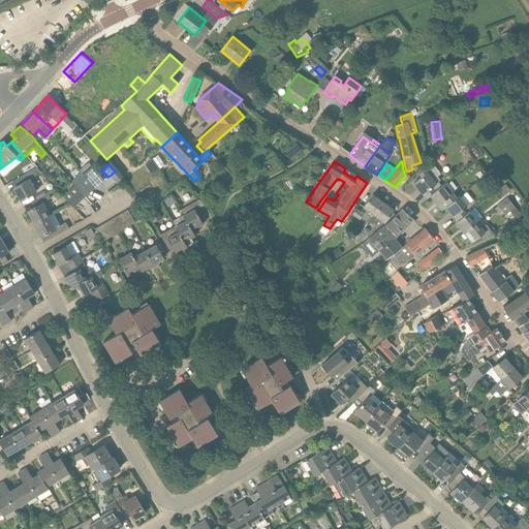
[(431,196),(442,186),(438,182),(440,181),(437,177),(441,175),(433,164),(430,166),(429,166),(418,174),(422,178),(414,184),(427,199),(431,196)]
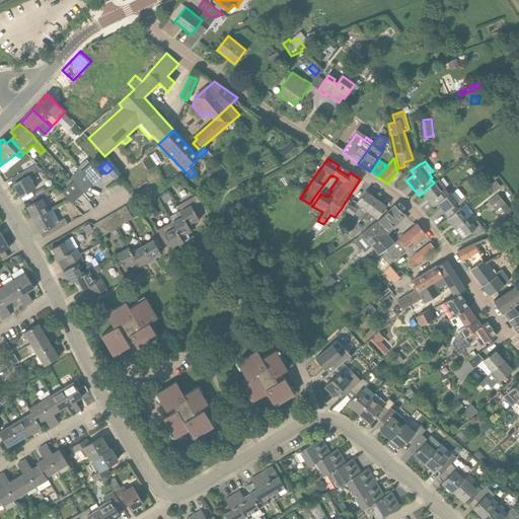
[(18,181),(13,184),(20,197),(36,188),(29,175),(41,169),(36,164),(15,176),(18,181)]
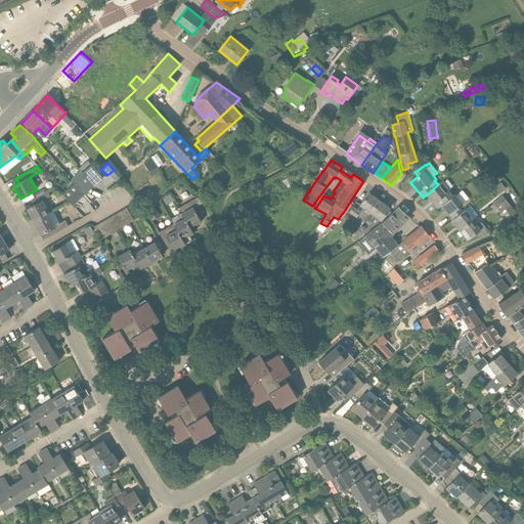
[(90,166),(82,173),(92,185),(100,178),(90,166)]
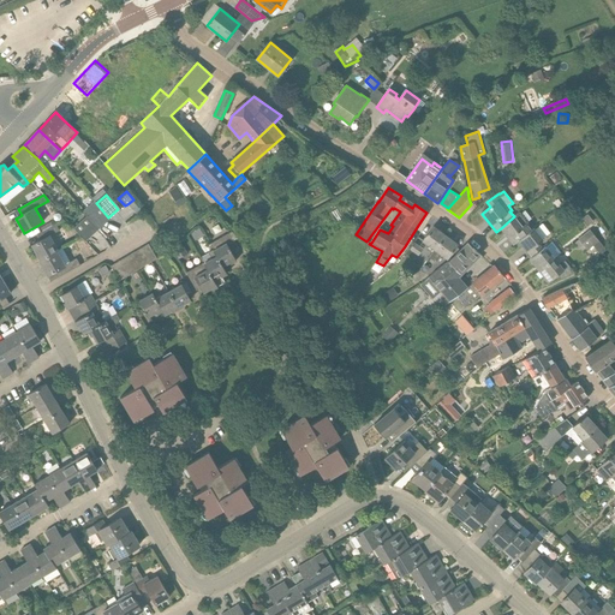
[(87,215),(97,227),(108,218),(96,203),(93,201),(82,210),(87,215)]
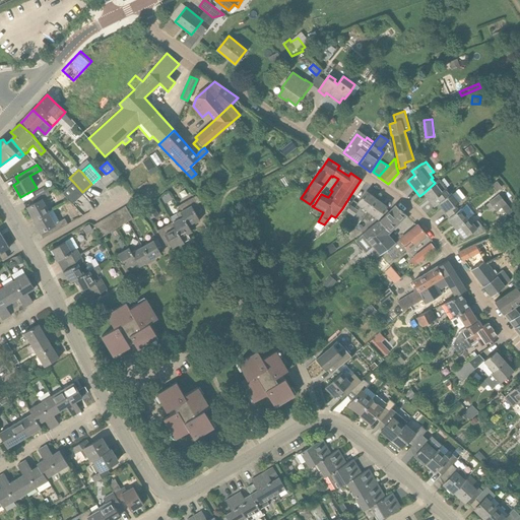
[(439,204),(451,194),(439,179),(435,183),(424,193),(435,207),(439,204)]
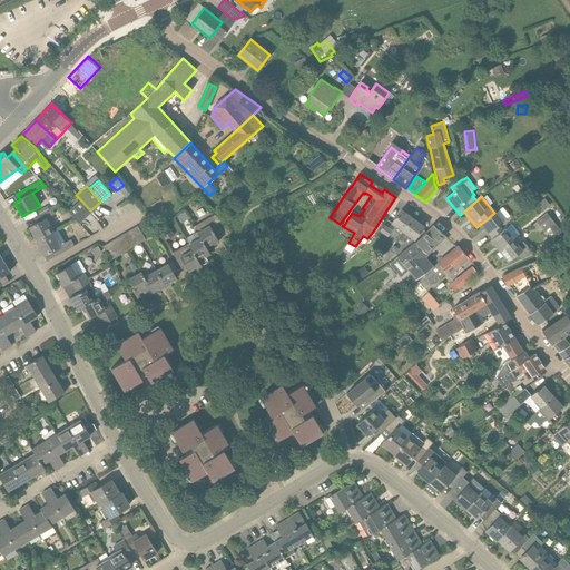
[(78,222),(90,210),(80,199),(68,210),(78,222)]
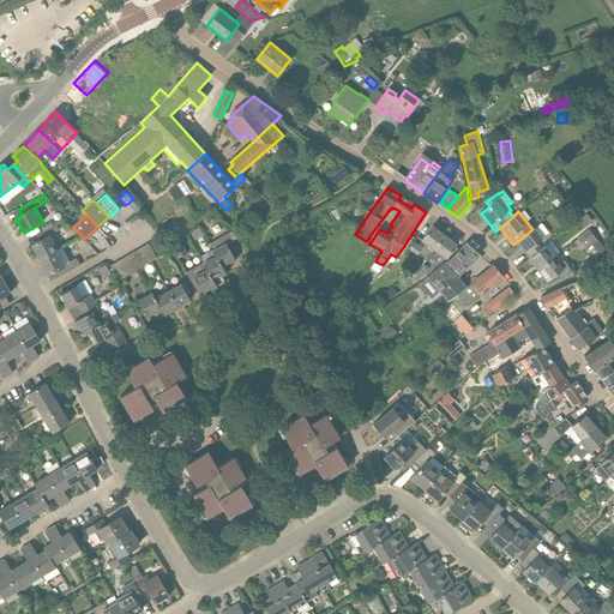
[(40,259),(59,250),(50,235),(59,230),(55,224),(37,234),(40,240),(31,245),(40,259)]
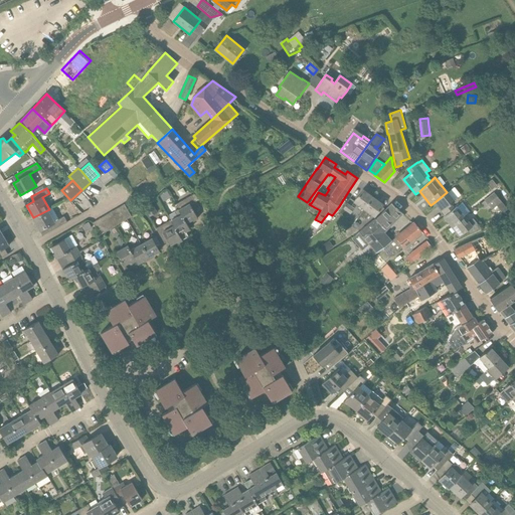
[(354,202),(357,205),(363,209),(373,197),(362,190),(354,202)]
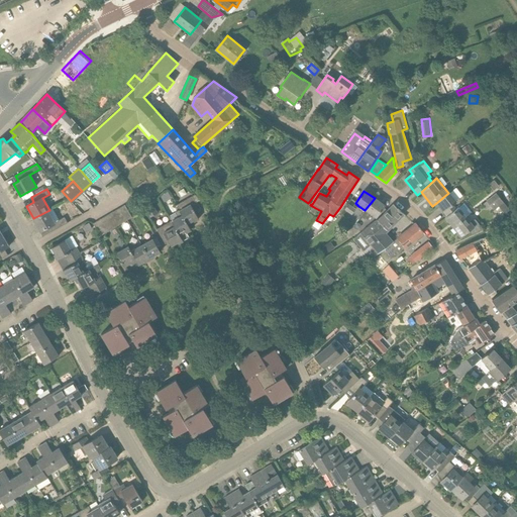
[(446,217),(456,209),(452,205),(456,202),(448,192),(448,193),(436,203),(446,217)]
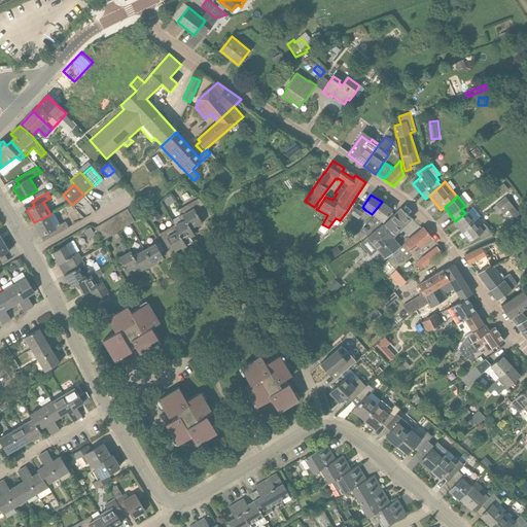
[(516,219),(521,215),(506,197),(495,205),(496,206),(492,209),(496,213),(500,210),(503,214),(508,210),(516,219)]
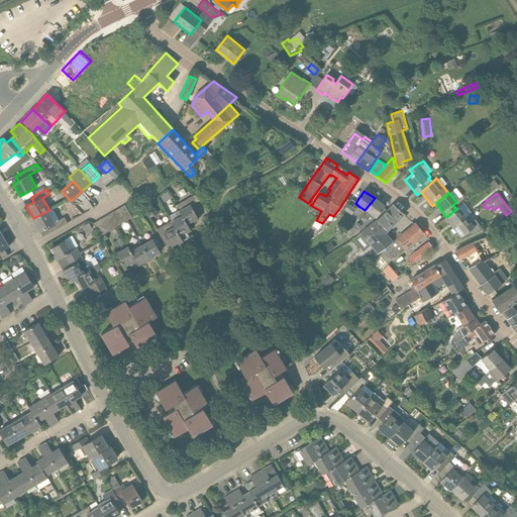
[(199,219),(194,211),(200,207),(196,202),(199,200),(194,194),(177,204),(180,210),(187,223),(193,220),(194,222),(199,219)]
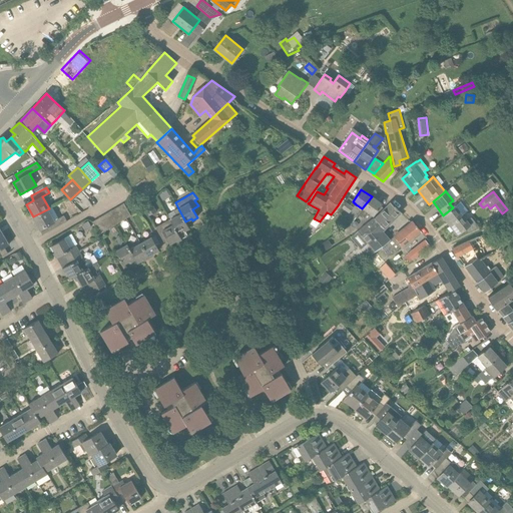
[(372,215),(373,216),(382,204),(372,196),(362,208),(357,215),(362,219),(363,218),(364,219),(368,214),(372,217),(372,215)]
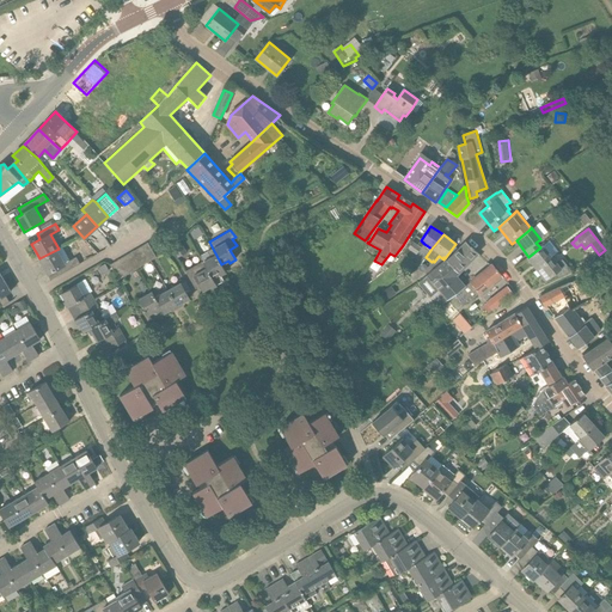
[(421,248),(417,245),(412,242),(408,249),(416,255),(421,248)]
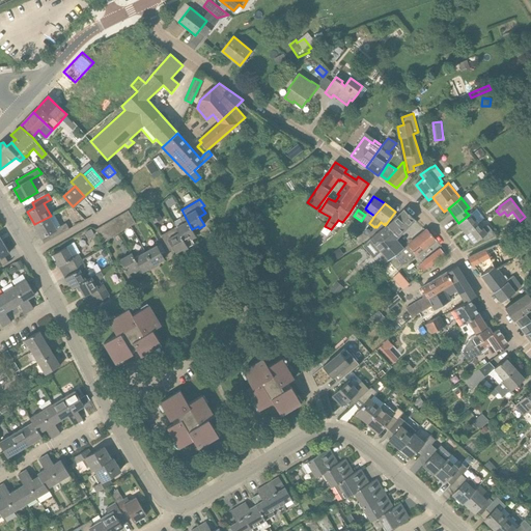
[(396,254),(403,249),(395,240),(415,220),(403,210),(388,226),(380,232),(369,241),(388,260),(389,260),(396,254)]
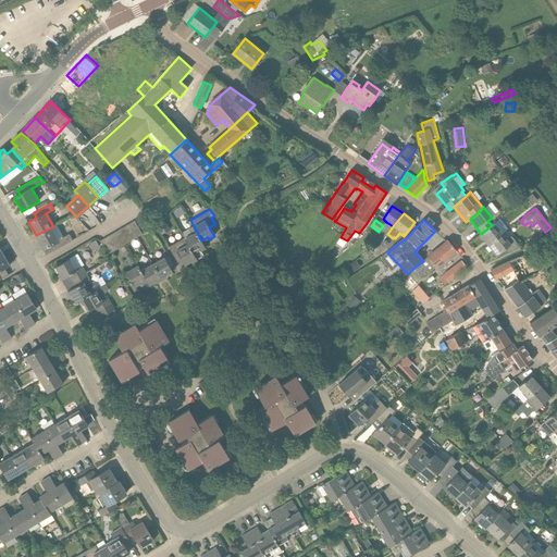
[(136,238),(143,235),(135,221),(128,224),(136,238)]
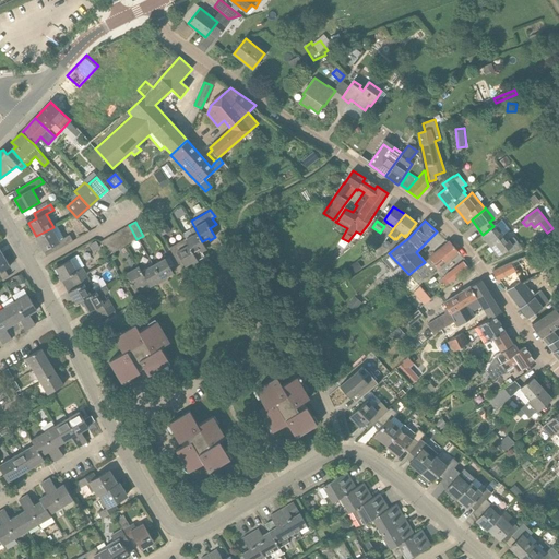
[(164,236),(170,233),(166,223),(158,226),(164,236)]
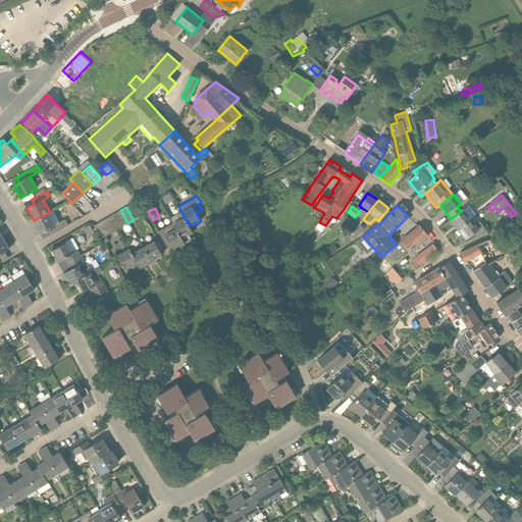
[(458,229),(471,219),(463,209),(461,211),(451,219),(450,220),(458,229)]
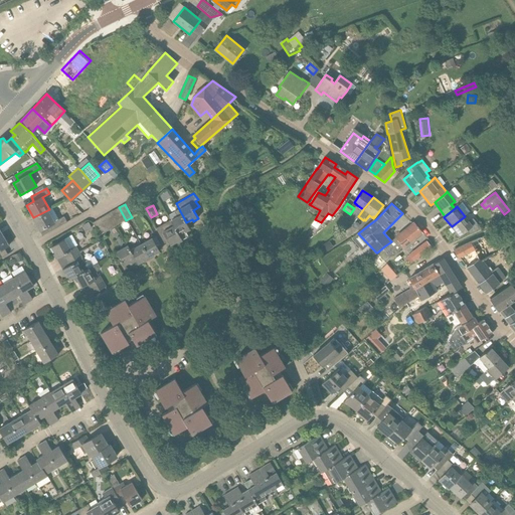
[(121,223),(126,220),(119,207),(114,210),(121,223)]
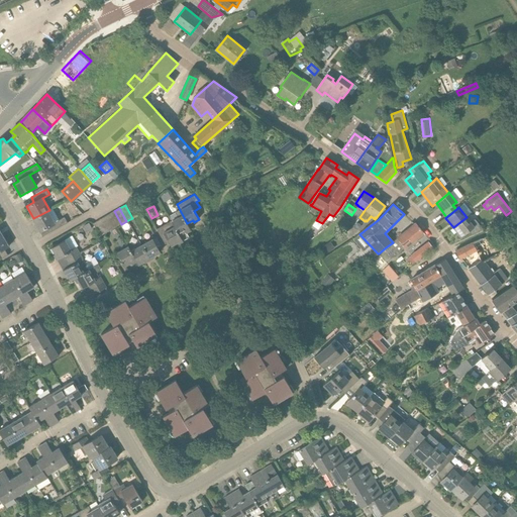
[(49,233),(68,223),(65,217),(60,220),(53,209),(49,210),(33,218),(32,219),(39,231),(47,227),(49,233)]
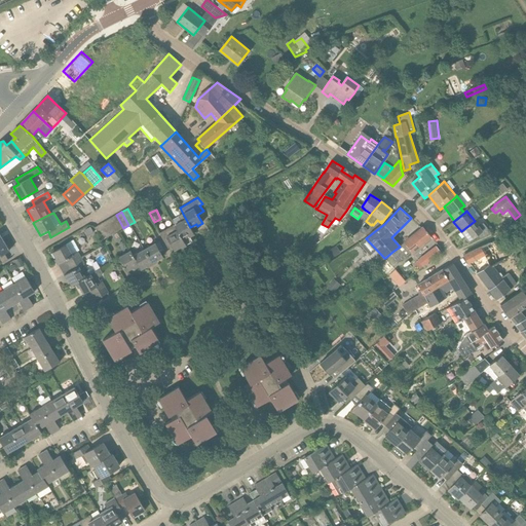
[(192,241),(190,236),(194,234),(190,227),(183,214),(179,216),(181,221),(175,225),(186,246),(192,241)]
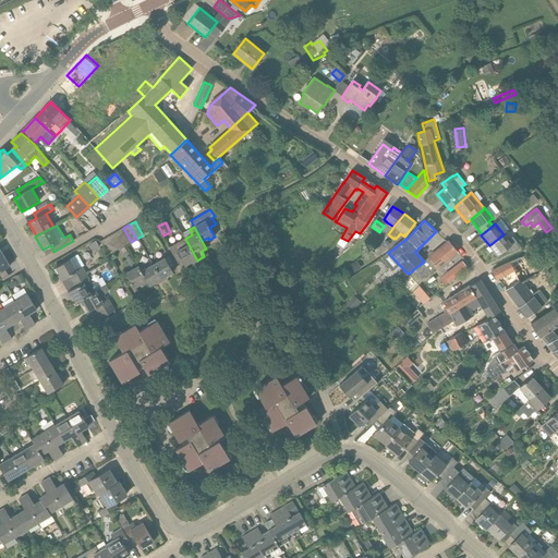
[(126,244),(131,242),(123,228),(118,231),(125,245),(126,244)]
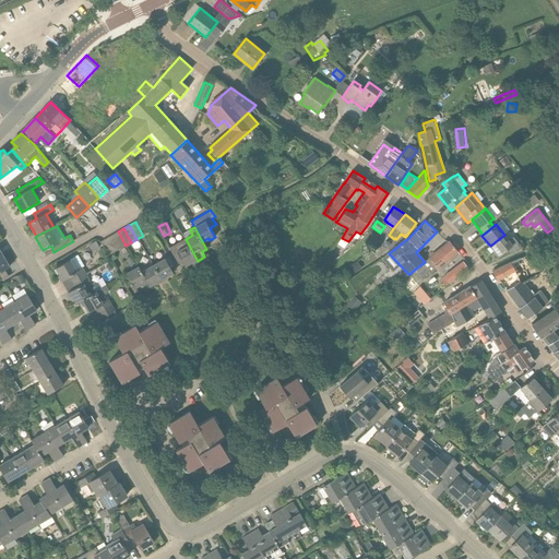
[(120,249),(126,246),(118,232),(111,236),(120,249)]
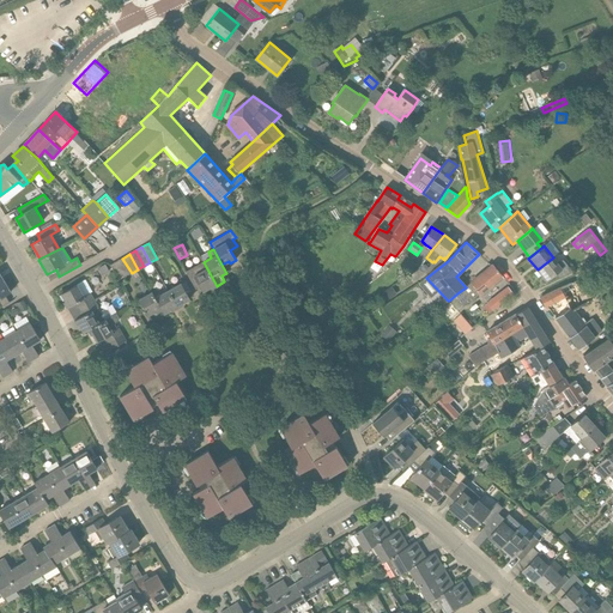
[(562,278),(572,272),(563,260),(558,265),(553,258),(538,269),(546,281),(558,273),(562,278)]
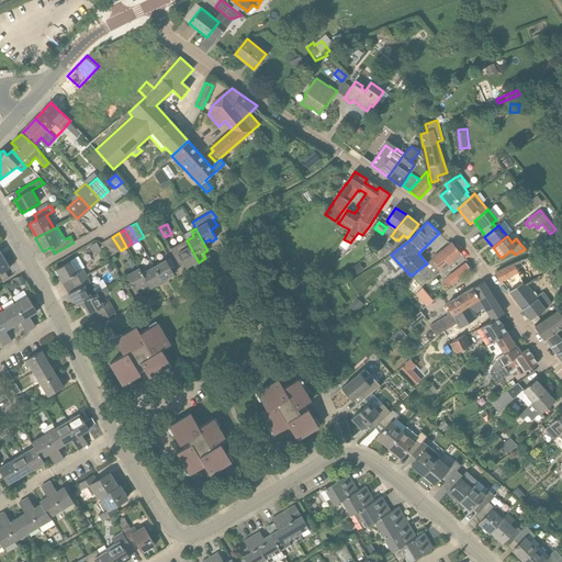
[(114,254),(121,250),(112,237),(107,240),(114,254)]
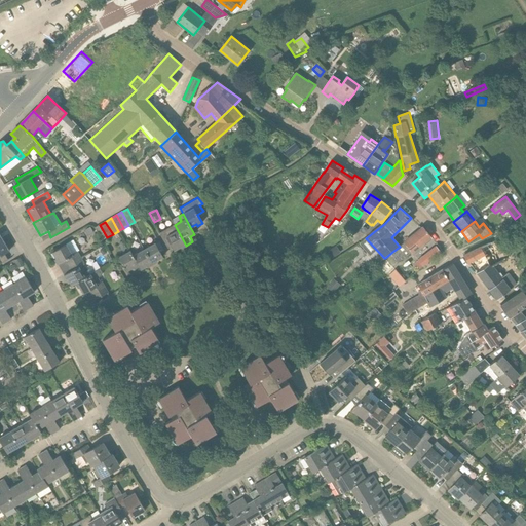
[(102,240),(107,237),(100,225),(95,228),(102,240)]
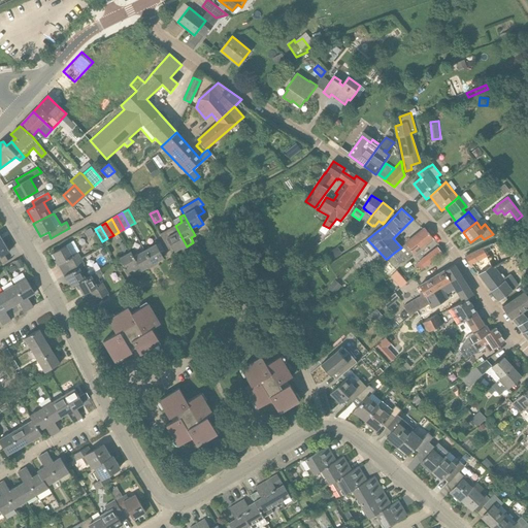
[(182,249),(187,246),(175,226),(161,234),(164,239),(169,249),(172,248),(174,252),(180,248),(182,249)]
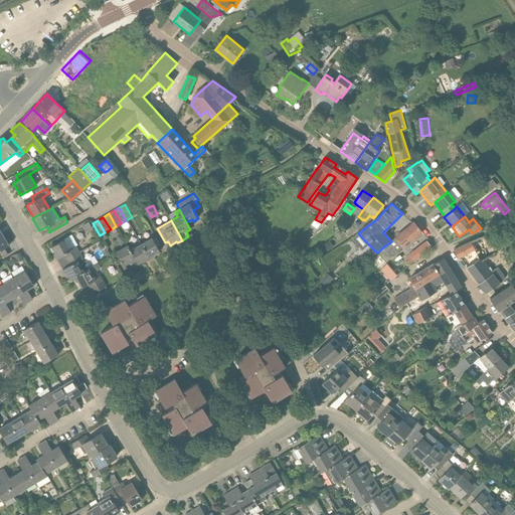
[(402,246),(403,247),(421,232),(413,222),(412,223),(398,234),(391,241),(384,246),(391,255),(402,246)]
